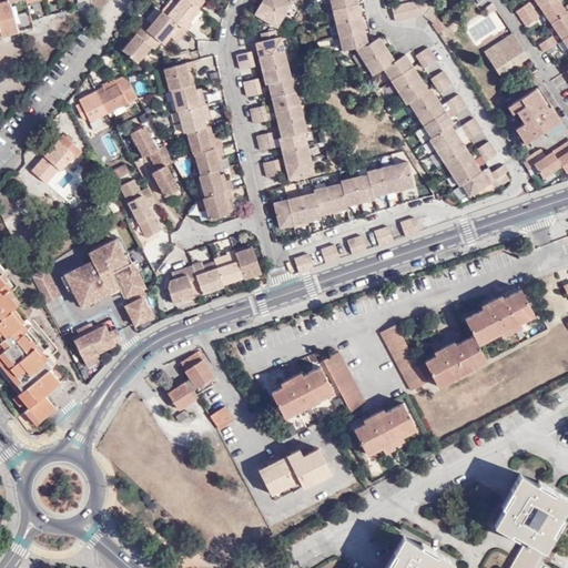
[(0,37),(36,28),(28,0),(27,0),(10,0),(11,2),(0,4),(0,37)]
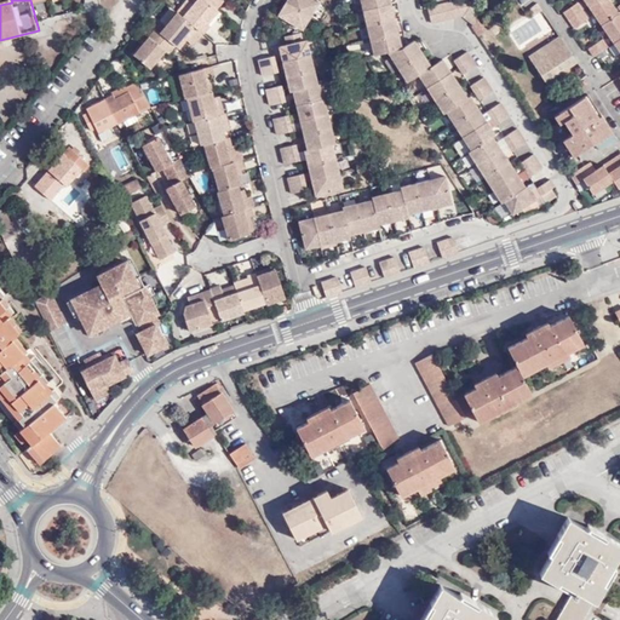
[(206,0),(182,0),(176,9),(177,9),(201,30),(219,10),(216,7),(206,0)]
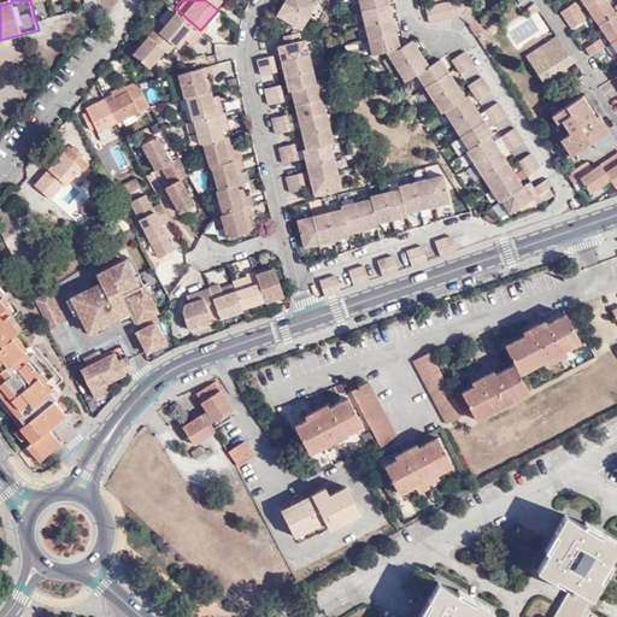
[(315,0),(286,0),(286,1),(310,16),(318,1),(315,0)]
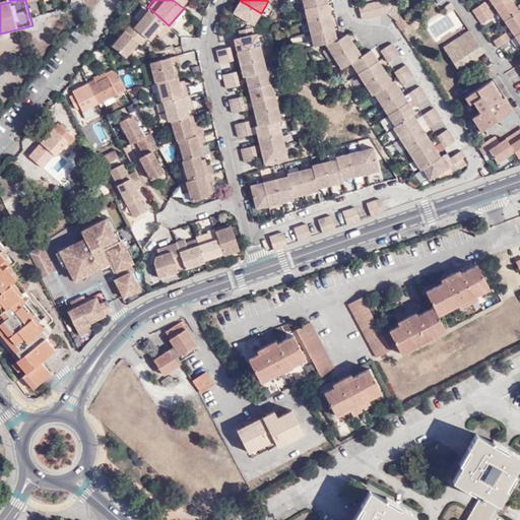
[(376,15),(373,0),(366,2),(369,17),(376,15)]
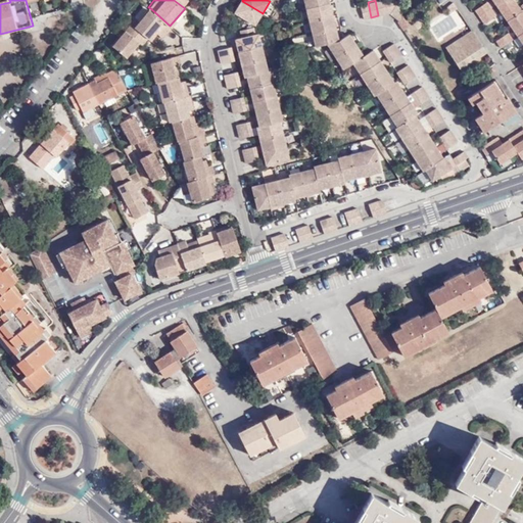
[(378,15),(383,13),(379,0),(374,0),(375,0),(378,15)]
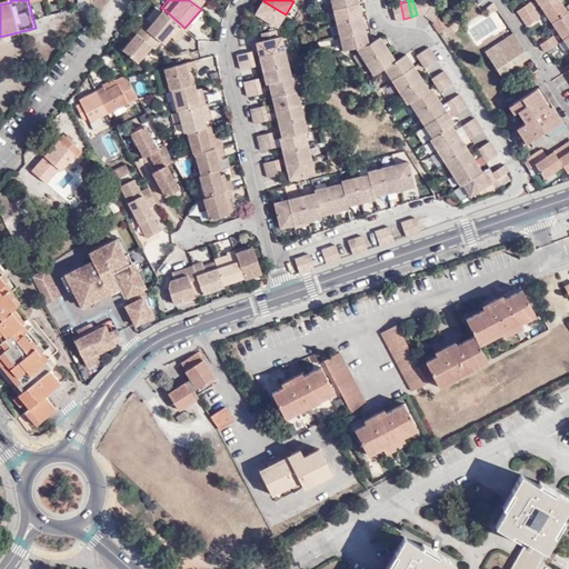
[(412,0),(417,15),(426,13),(422,0),(412,0)]
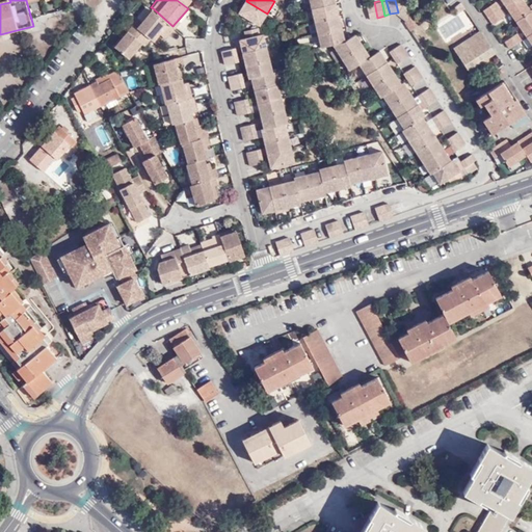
[(531,12),(523,0),(502,0),(531,44),(531,12)]
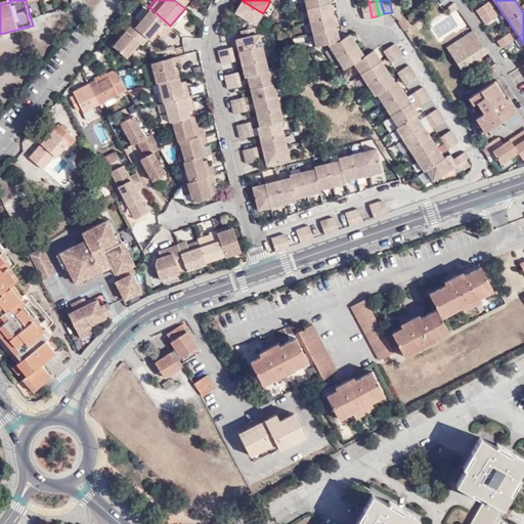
[(263,13),(243,1),(235,12),(256,26),(263,13)]
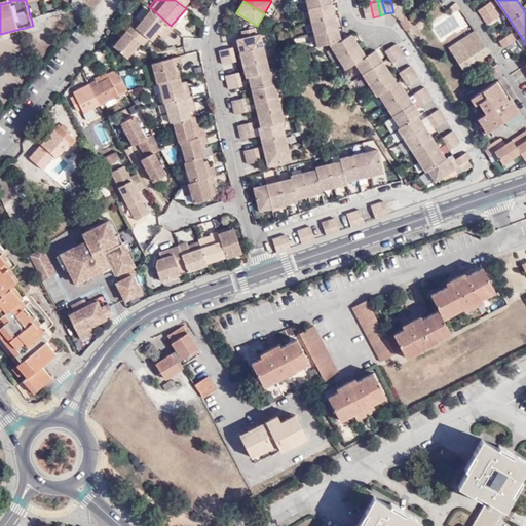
[(334,14),(331,2),(306,8),(309,21),(334,14)]
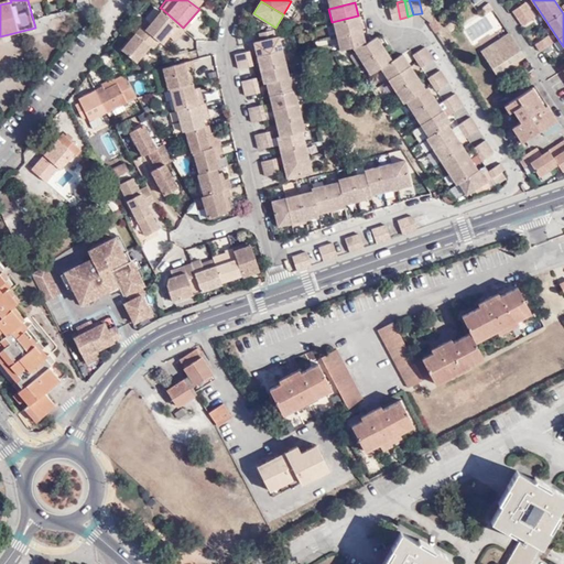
[(397,2),(388,4),(391,21),(400,19),(397,2)]
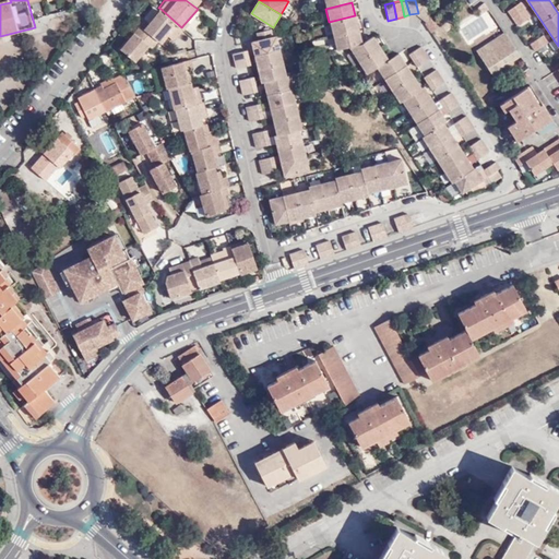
[(531,16),(521,2),(508,11),(518,25),(531,16)]
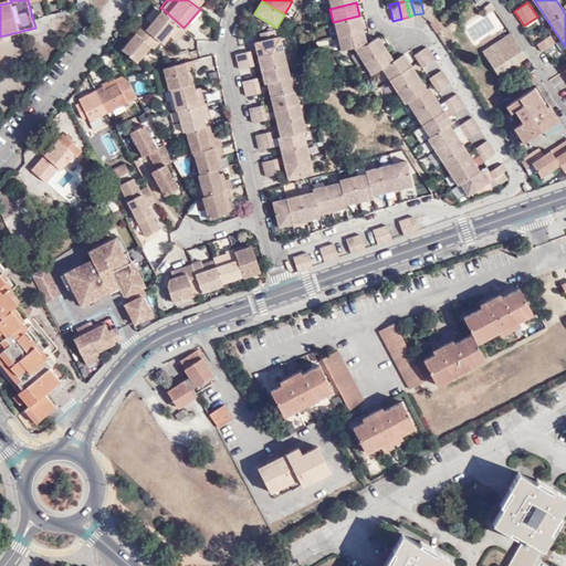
[(145,28),(159,40),(169,29),(173,32),(177,35),(184,28),(161,8),(160,8),(145,28)]
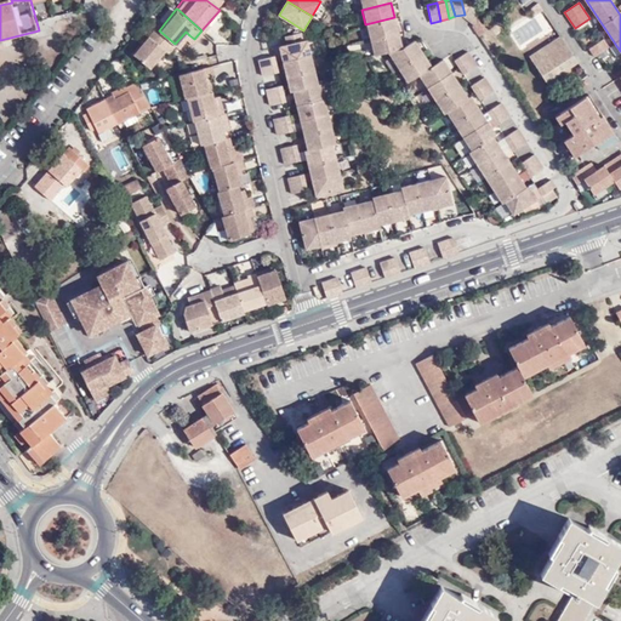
[(398,33),(394,17),(365,24),(369,39),(398,33)]
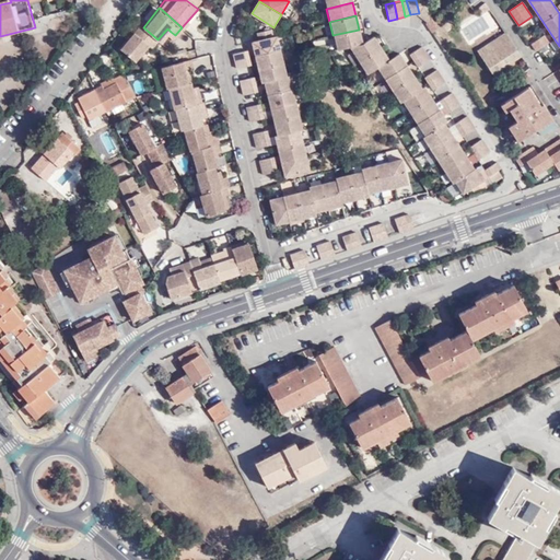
[(143,27),(140,24),(120,48),(135,61),(149,45),(151,47),(158,39),(143,27)]
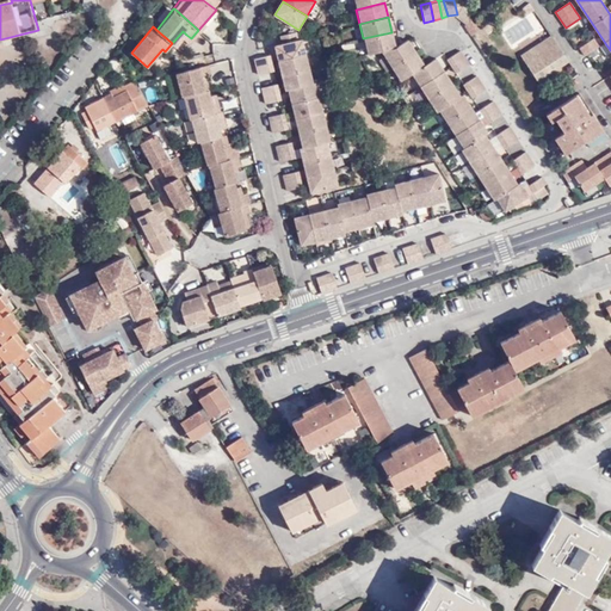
[(183,31),(172,43),(177,47),(186,35),(183,31)]
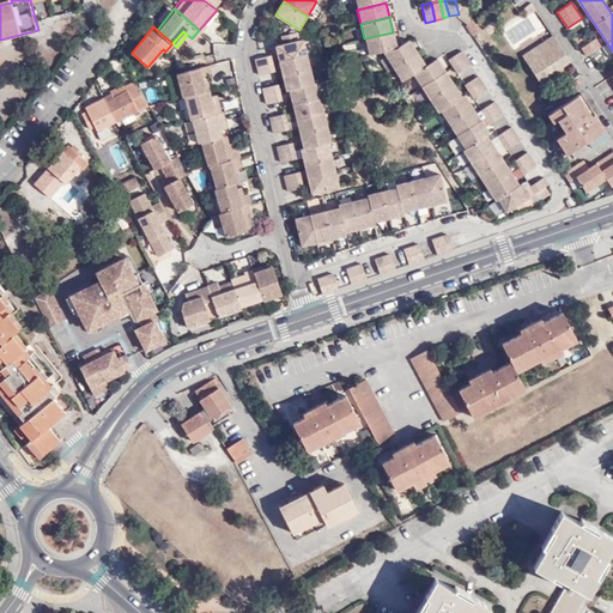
[(284,41),(284,43),(301,40),(299,31),(291,34),(290,38),(284,41)]
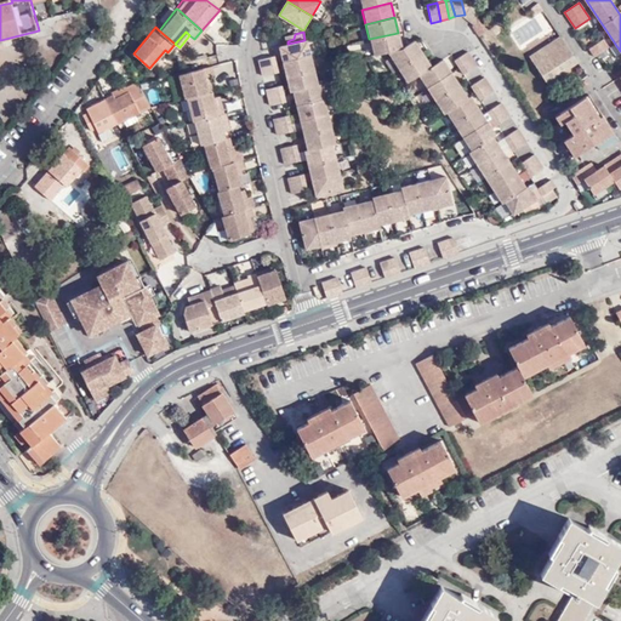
[(400,47),(398,33),(369,39),(372,55),(387,51),(400,47)]
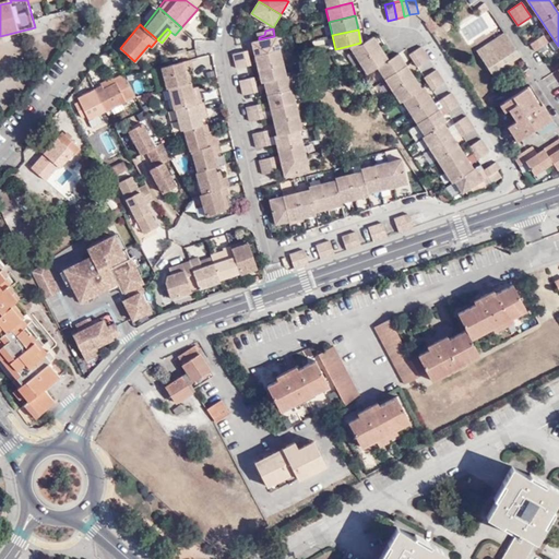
[(520,56),(503,32),(476,50),(494,75),(520,56)]
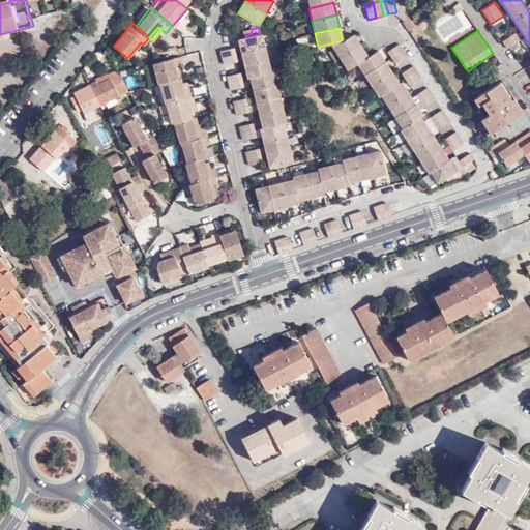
[(260,34),(245,37),(225,42),(222,43),(226,57),(266,47),(263,33),(260,34)]
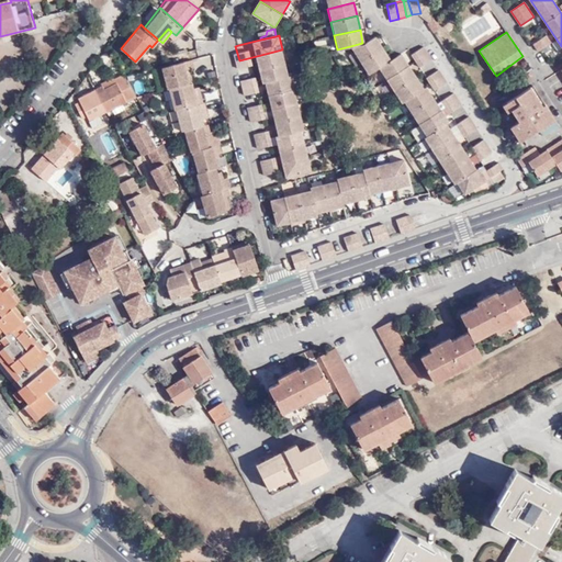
[(552,43),(547,35),(532,44),(538,51),(552,43)]
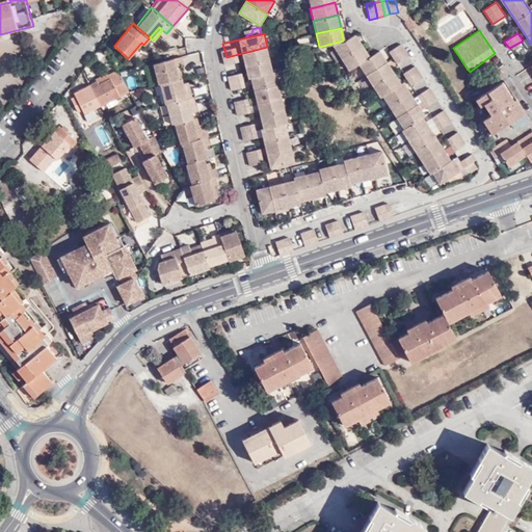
[(356,34),(349,38),(356,50),(364,45),(356,34)]
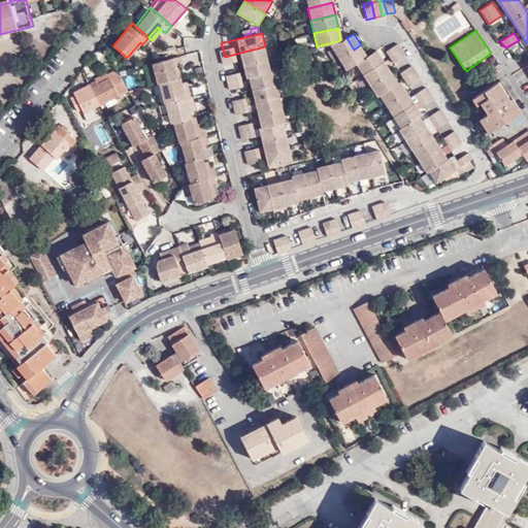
[(347,38),(340,40),(329,43),(338,60),(354,50),(347,38)]
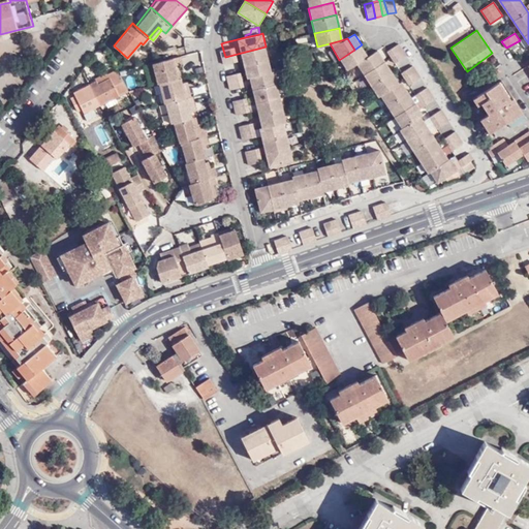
[(403,48),(400,43),(386,51),(390,57),(403,48)]
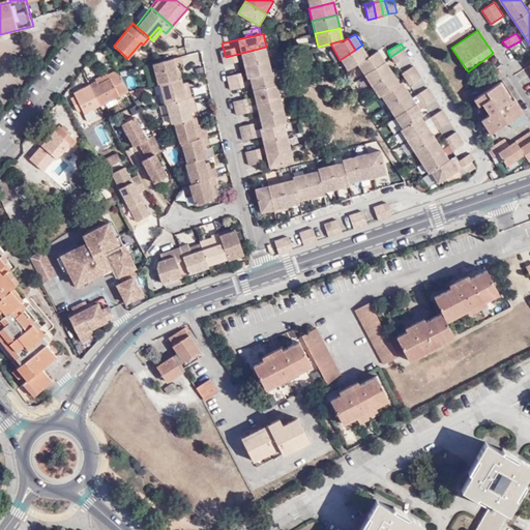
[(355,50),(340,60),(347,71),(358,64),(371,57),(362,45),(355,50)]
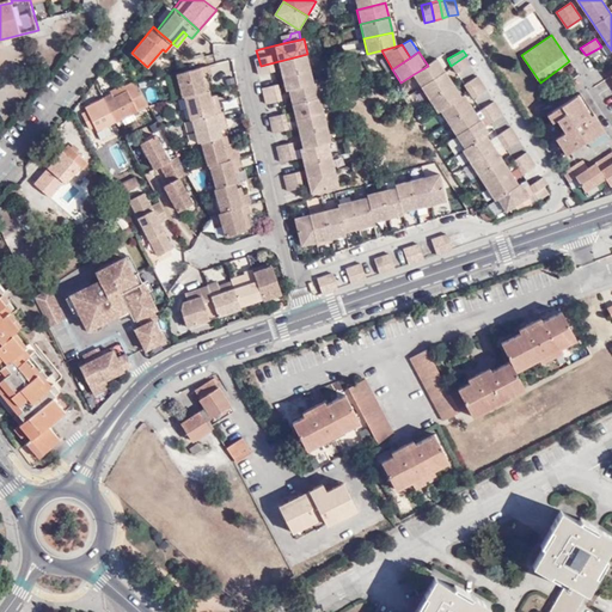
[(307,54),(261,66),(264,81),(311,68),(307,54)]
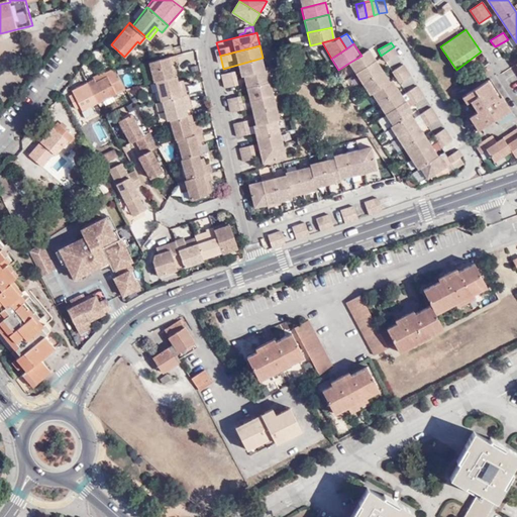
[(394,46),(381,56),(385,61),(398,54),(394,46)]
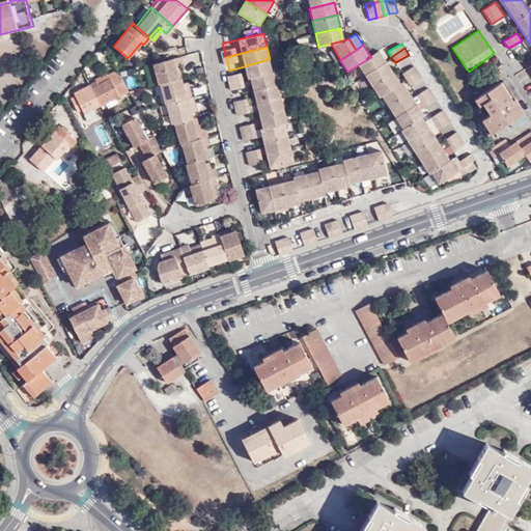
[(371,57),(359,64),(366,74),(389,58),(383,49),(374,53),(371,57)]
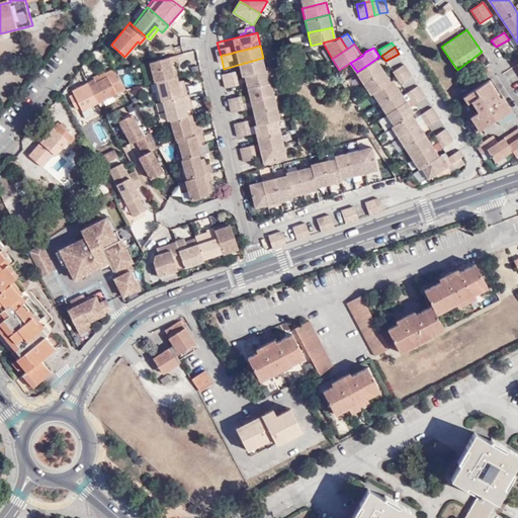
[(178,61),(176,54),(148,61),(155,80),(176,74),(173,63),(178,61)]
